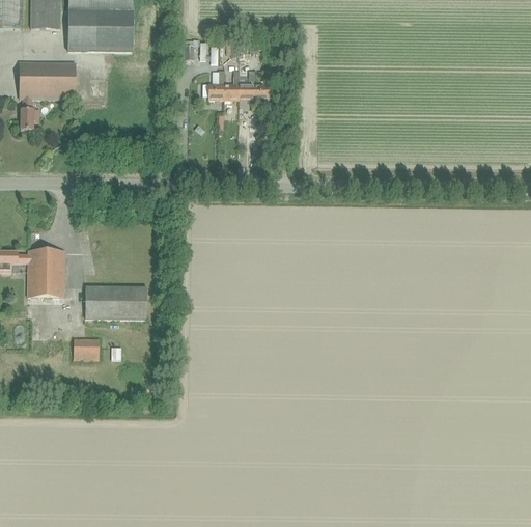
[(0,0),(0,27),(23,28),(23,0),(0,0)]
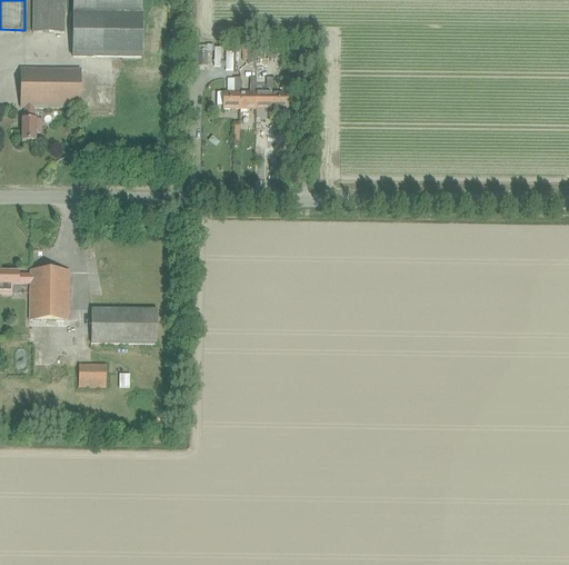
[(33,0),(33,30),(65,30),(65,0),(33,0)]
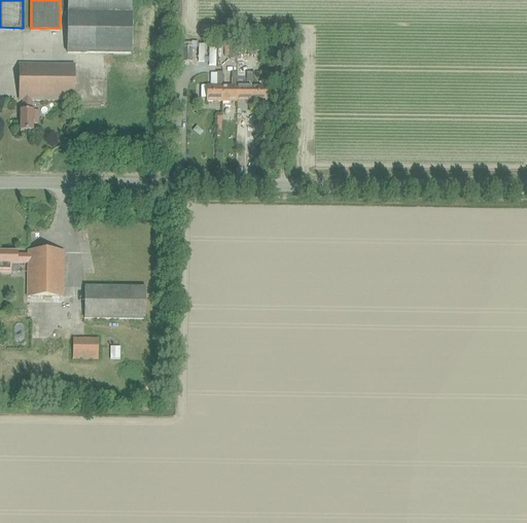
[(68,0),(67,49),(130,50),(131,0),(68,0)]
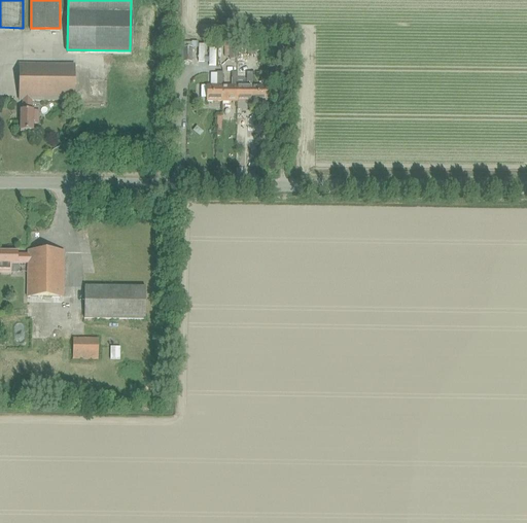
[(216,58),(216,66),(248,67),(248,49),(227,49),(227,58),(216,58)]
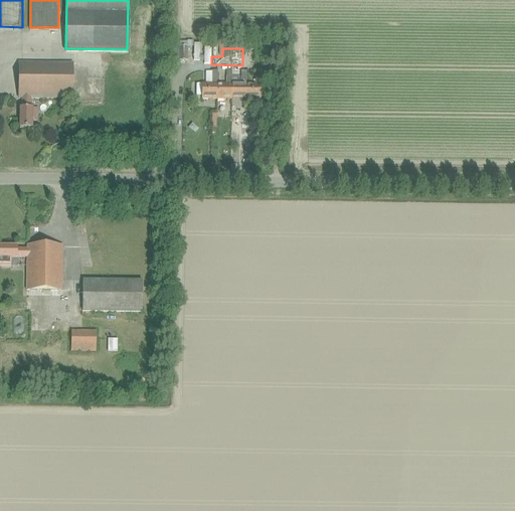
[(30,105),(31,96),(72,96),(72,60),(19,59),(18,95),(22,95),(21,105),(20,105),(19,125),(32,125),(32,118),(37,118),(37,105),(30,105)]
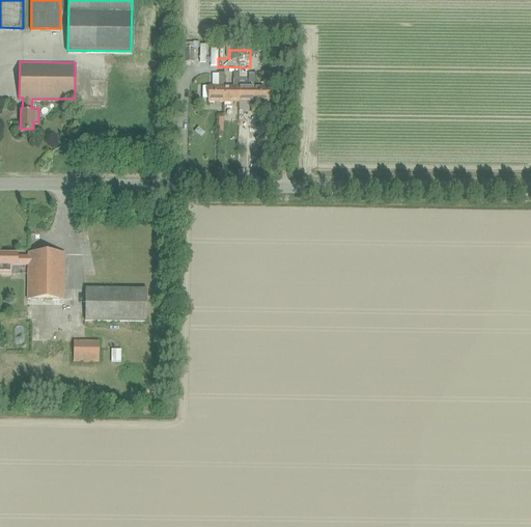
[(224,77),(224,70),(219,70),(218,77),(218,83),(208,83),(208,99),(224,99),(224,83),(224,77)]
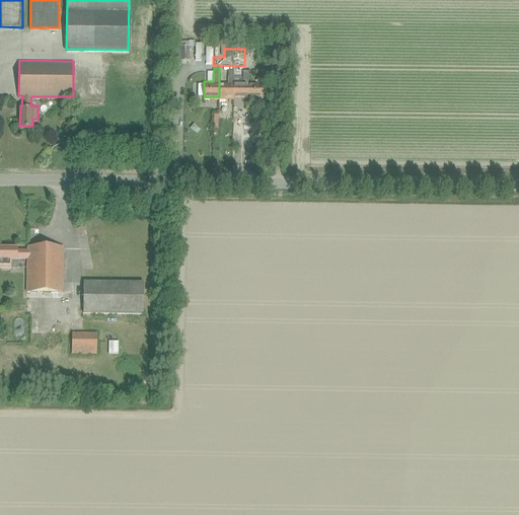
[(219,81),(219,96),(233,97),(233,81),(234,75),(233,68),(228,68),(228,81),(219,81)]
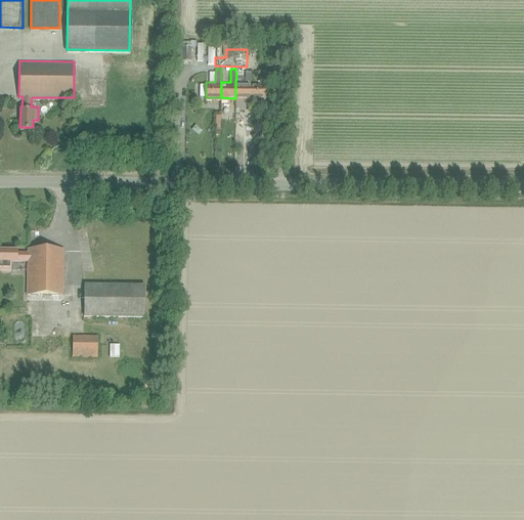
[(235,98),(251,98),(251,83),(251,69),(246,69),(245,82),(235,82),(235,98)]
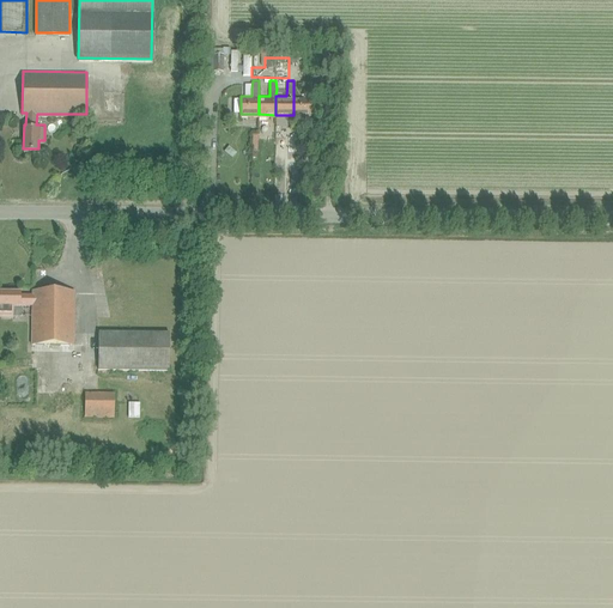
[(293,97),(293,115),(310,115),(311,97),(311,81),(304,80),(304,89),(303,89),(303,97),(293,97)]
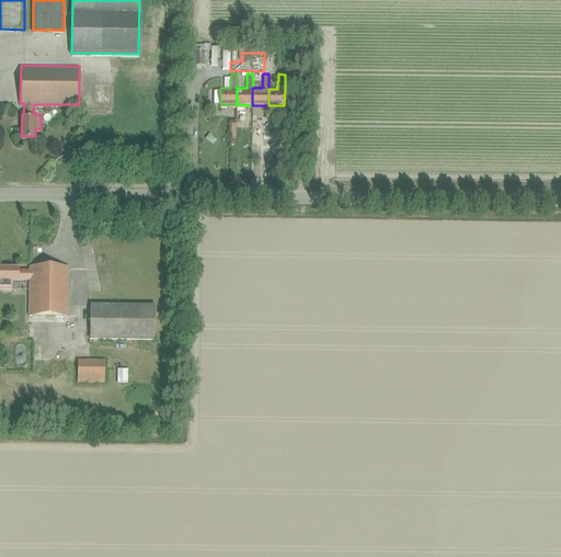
[(12,279),(19,279),(19,277),(30,277),(29,313),(68,314),(68,264),(30,264),(30,269),(19,269),(19,265),(0,264),(0,286),(11,286),(12,279)]
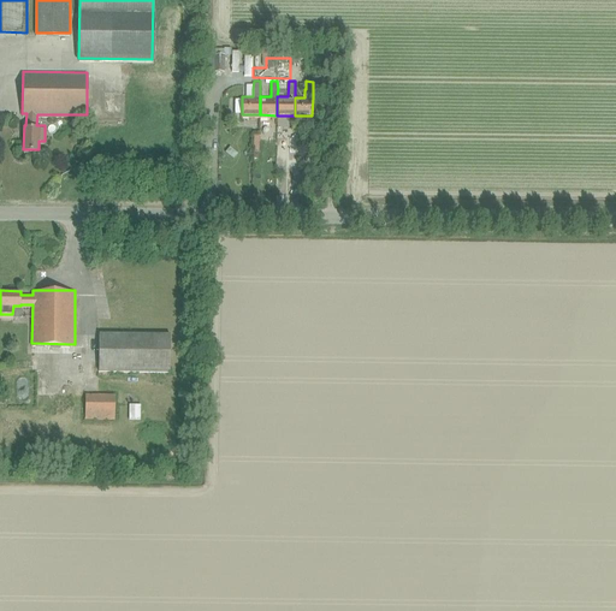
[(99,332),(99,368),(170,369),(170,333),(99,332)]
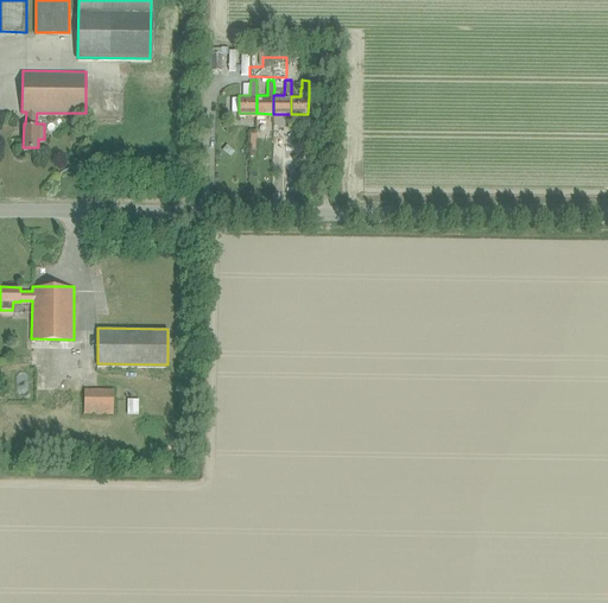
[(113,411),(114,387),(84,386),(83,411),(113,411)]
